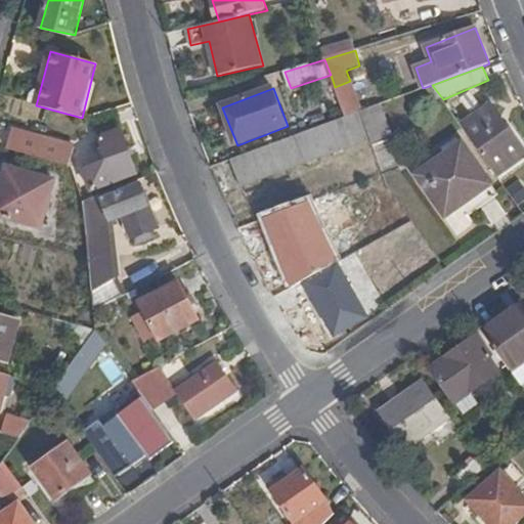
[(360,112),(370,139),(373,146),(395,137),(383,103),(360,112)]
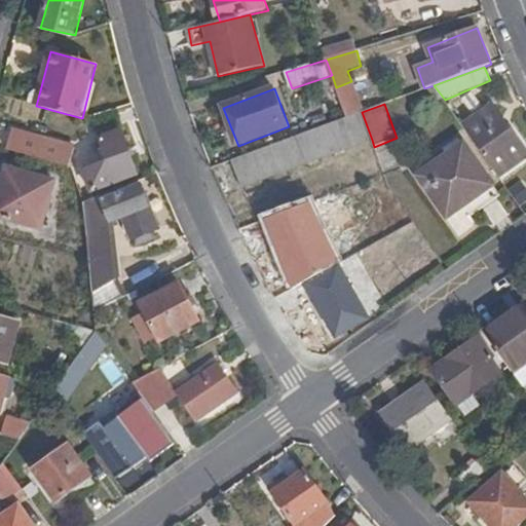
[(464,127),(499,177),(525,157),(525,151),(493,106),(464,127)]
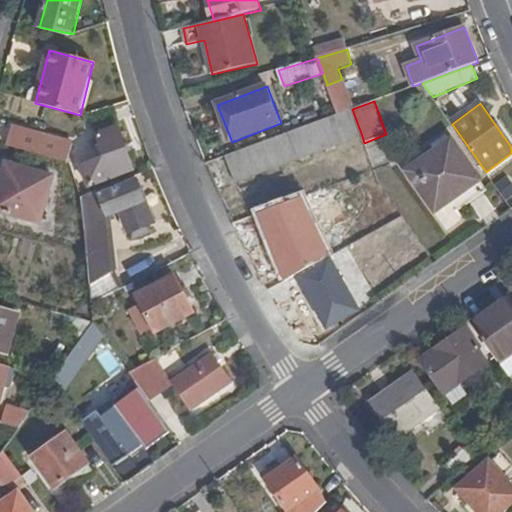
[(338,114),(227,155),(237,183),(362,136),(352,109),(338,114)]
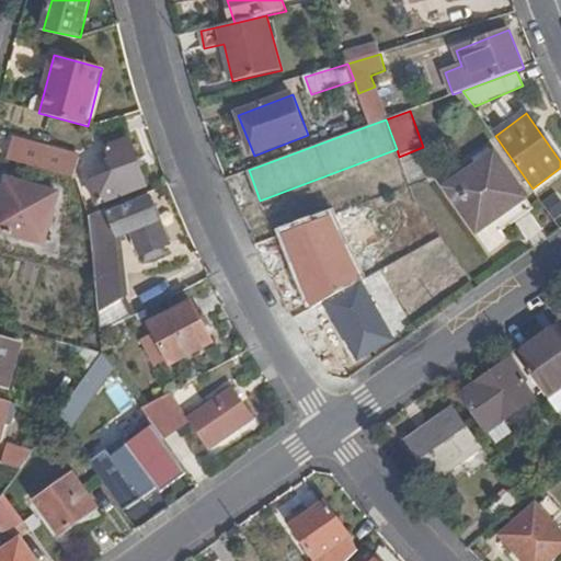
[(82,156),(16,135),(10,157),(76,178),(82,156)]
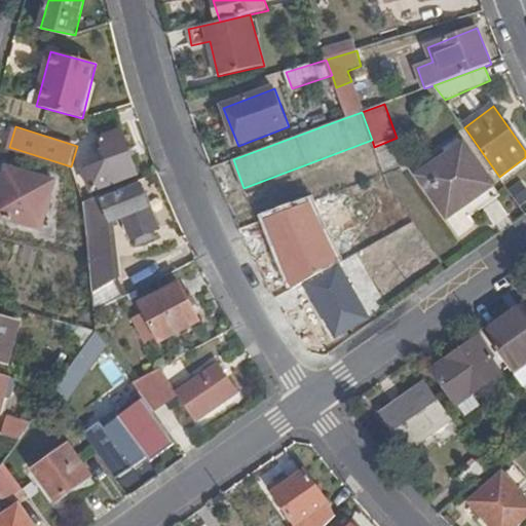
[(139,175),(121,133),(103,140),(110,163),(85,173),(91,192),(139,175)]
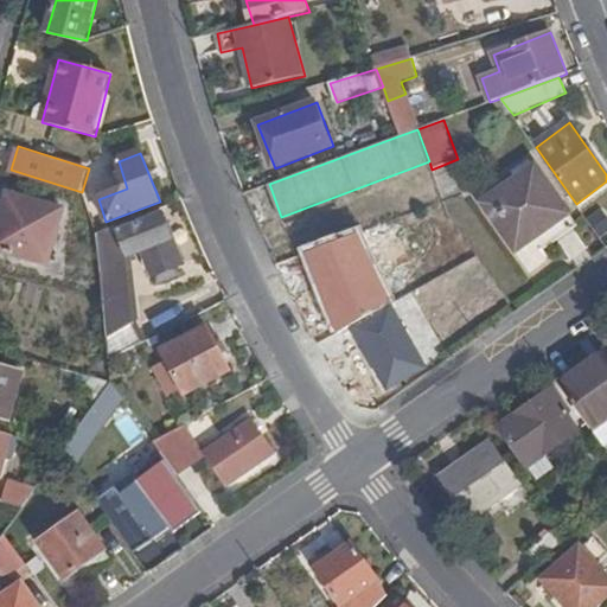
[(518,251),(570,213),(536,167),(484,204),(518,251)]
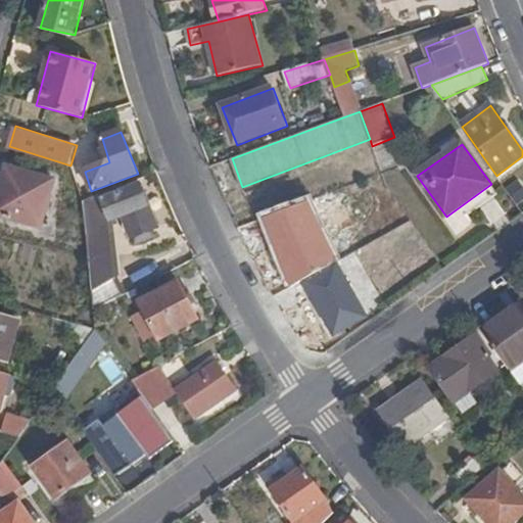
[(0,217),(44,229),(55,182),(6,169),(0,192),(0,217)]
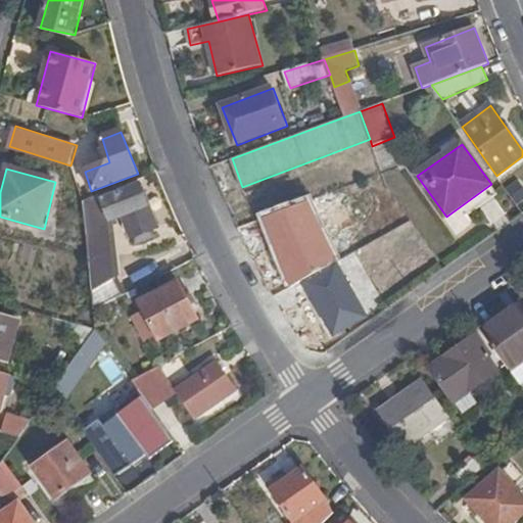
[(140,180),(100,195),(102,200),(142,185),(140,180)]
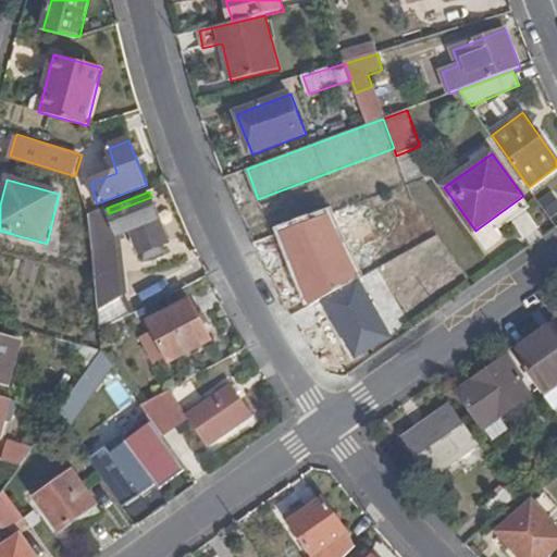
[(90,213),(97,274),(100,310),(125,294),(121,235),(133,231),(141,252),(169,242),(155,205),(151,197),(109,213),(107,208),(90,213)]
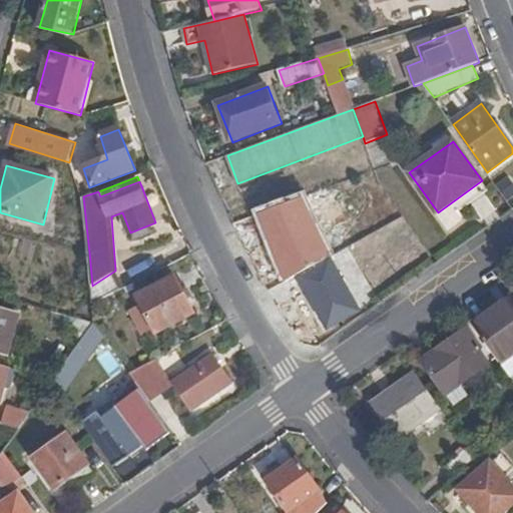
[(305,196),(255,214),(282,284),(295,277),(331,257),(305,196)]
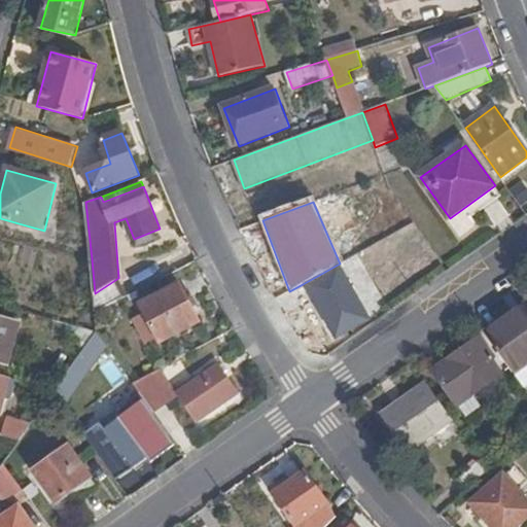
[(340,264),(303,284),(336,341),(373,320),(340,264)]
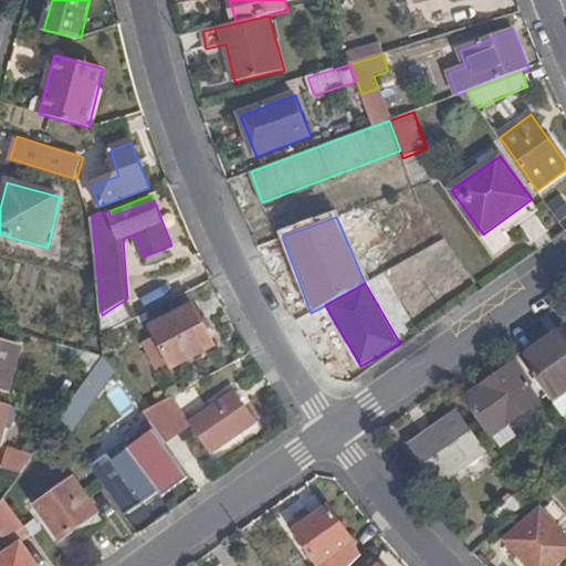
[(216,346),(195,305),(153,327),(174,368),(216,346)]
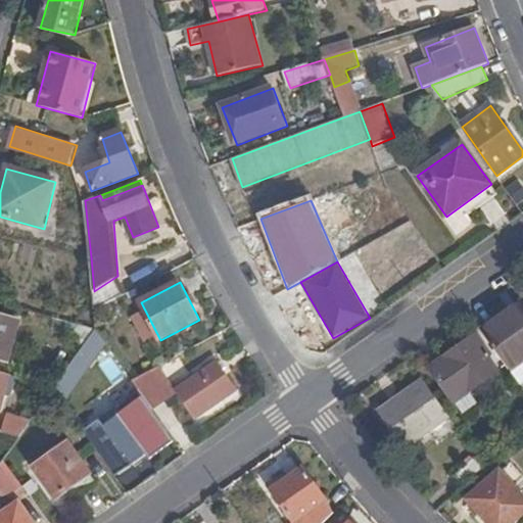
[(522,302),(482,332),(512,372),(522,364),(522,302)]
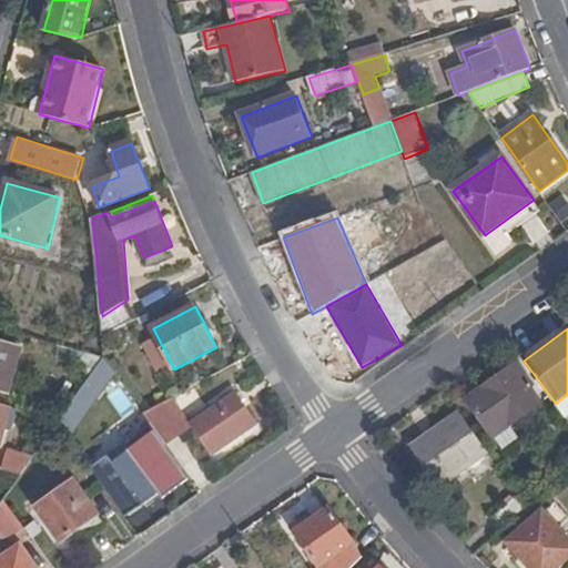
[(22,348),(0,343),(0,388),(11,392),(22,348)]
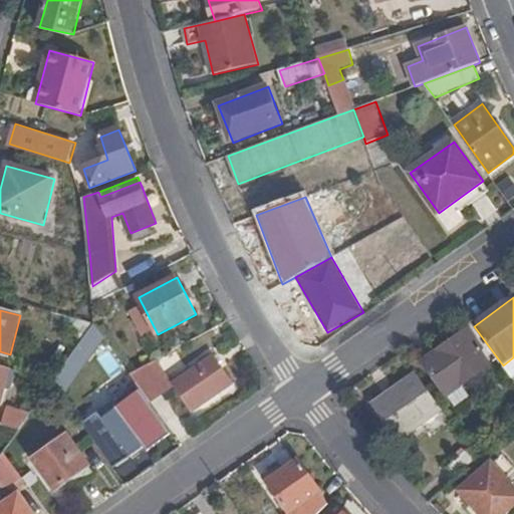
[(85,338),(95,324),(79,319),(71,331),(85,338)]
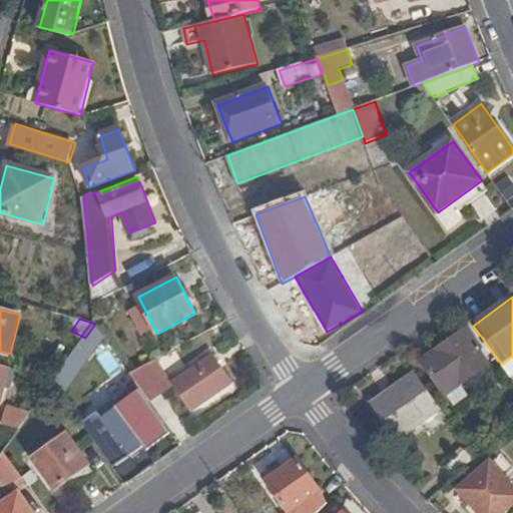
[(106,339),(95,324),(85,338),(55,380),(64,394),(106,339)]
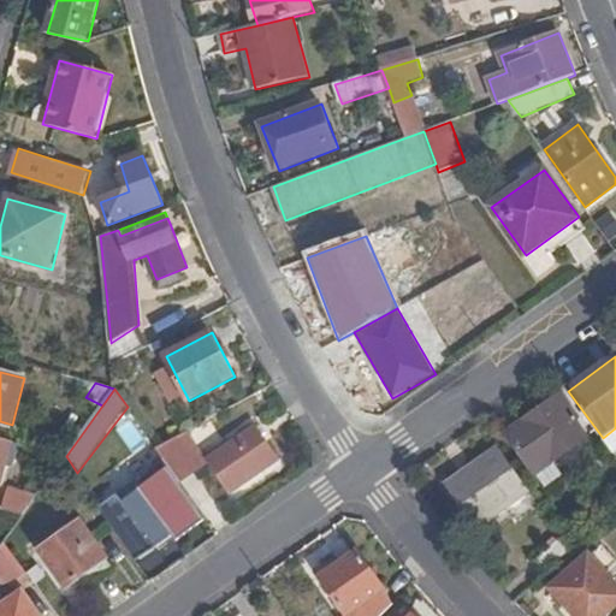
[(582,443),(555,404),(509,436),(538,475),(582,443)]
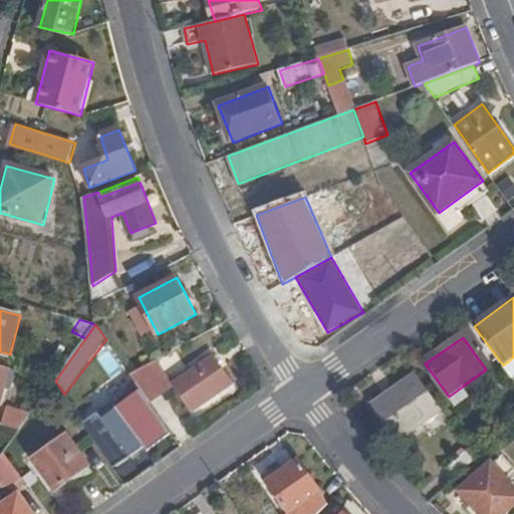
[(150,402),(152,404),(176,387),(193,412),(234,383),(216,356),(175,383),(159,360),(132,375),(138,384),(150,402)]
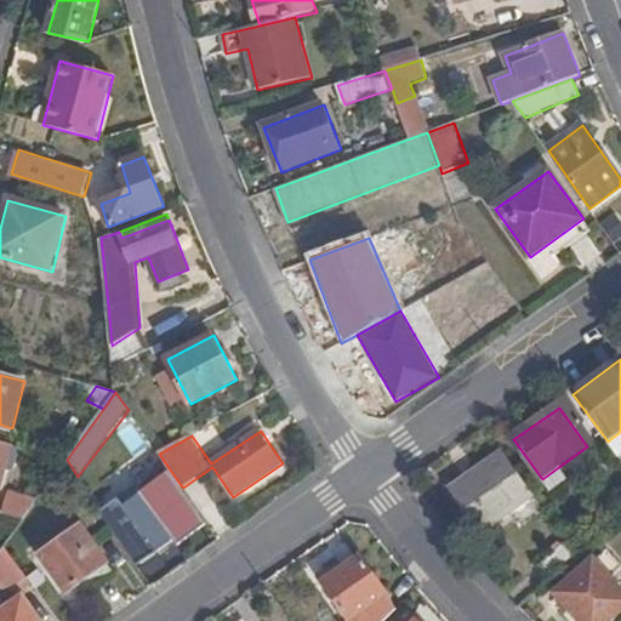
[(617,457),(620,454),(620,432),(608,442),(617,457)]
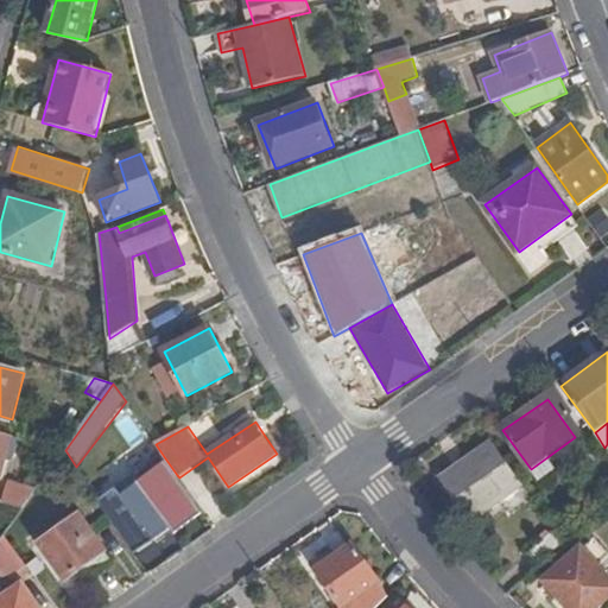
[(13,436),(0,432),(0,477),(1,479),(6,458),(13,436)]
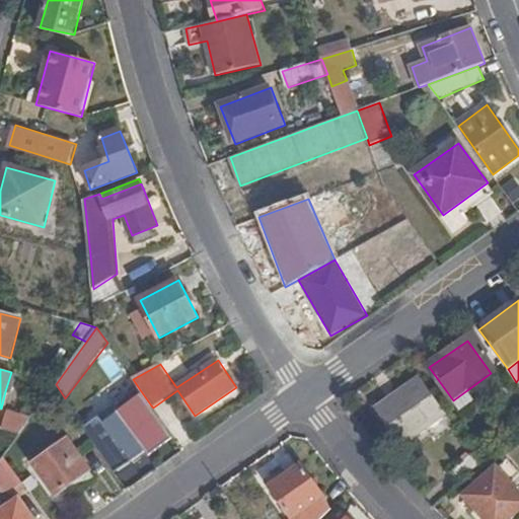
[(11,372),(5,391),(14,393),(19,374),(11,372)]
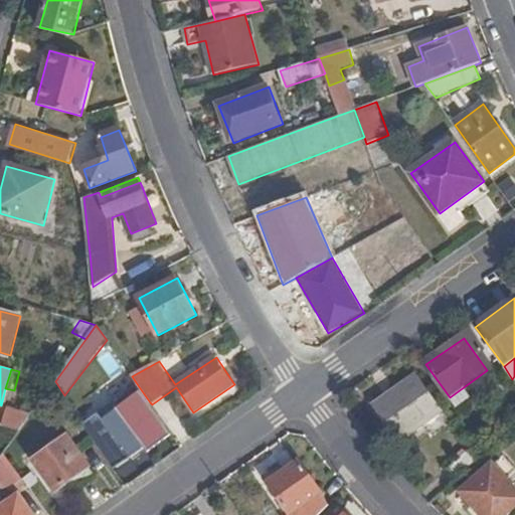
[(445,410),(417,375),(376,404),(402,441),(445,410)]
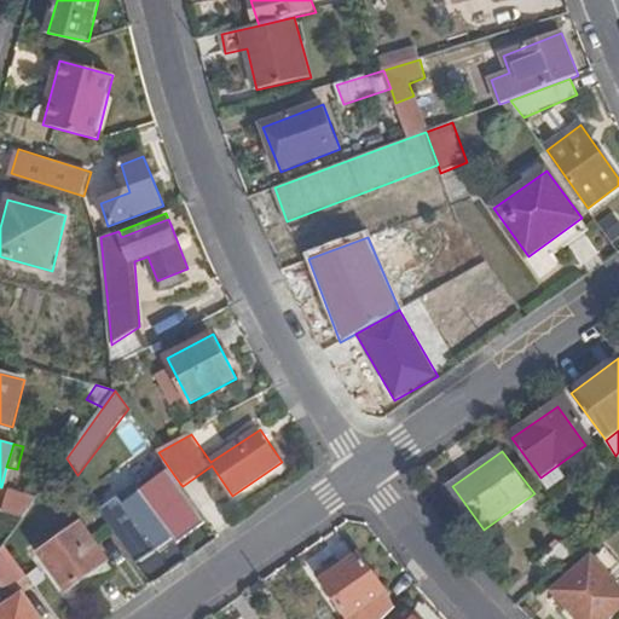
[(102,512),(138,563),(157,550),(160,553),(202,521),(177,486),(180,484),(166,463),(102,512)]
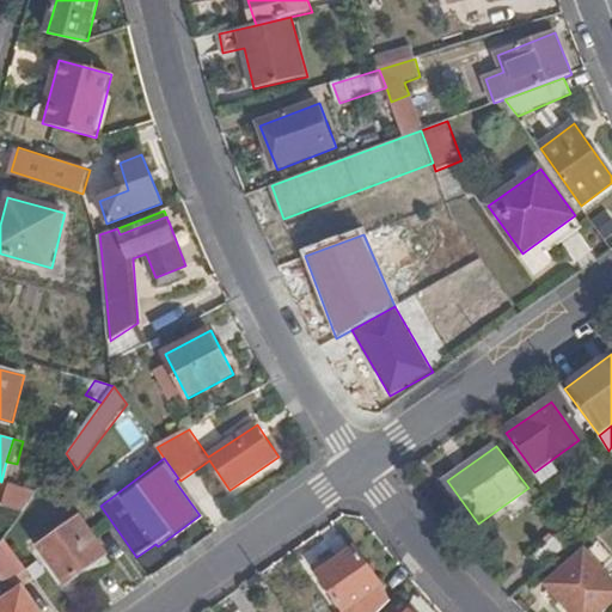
[(13,485),(8,500),(29,506),(38,493),(13,485)]
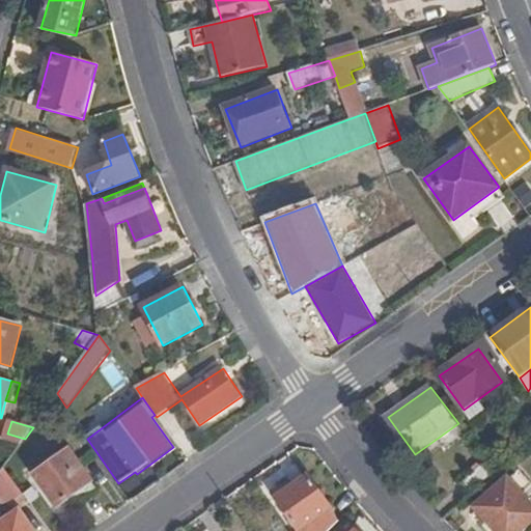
[(58,506),(93,482),(71,451),(36,475),(58,506)]
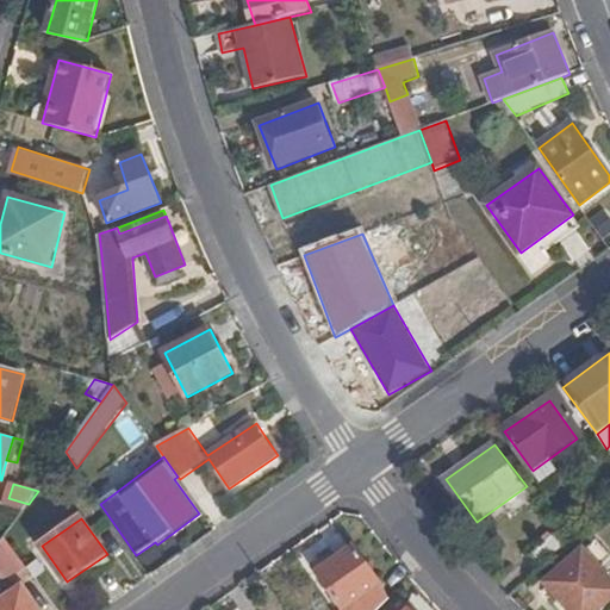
[(546,546),(555,537),(548,530),(539,539),(546,546)]
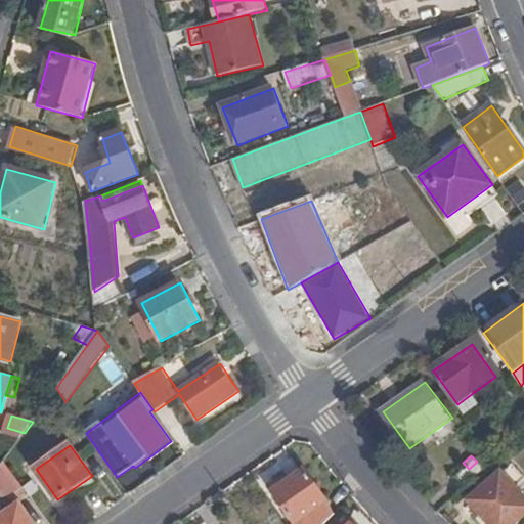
[(0,485),(10,498),(26,488),(5,461),(0,468),(0,485)]
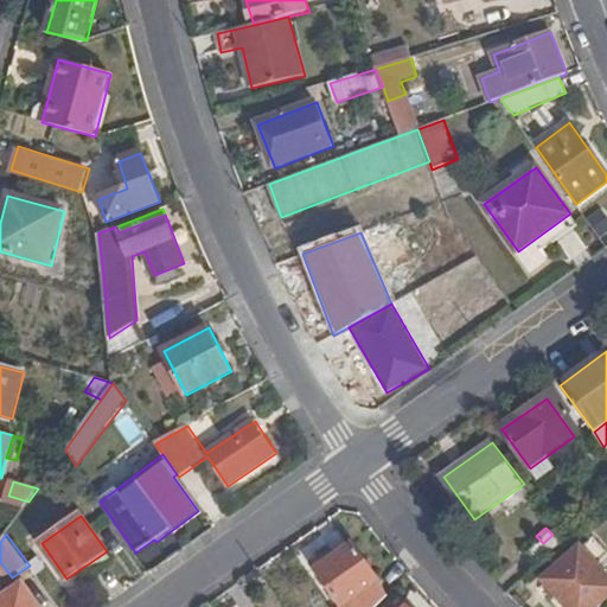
[(530,555),(541,566),(563,544),(554,534),(553,535),(543,543),(530,555)]
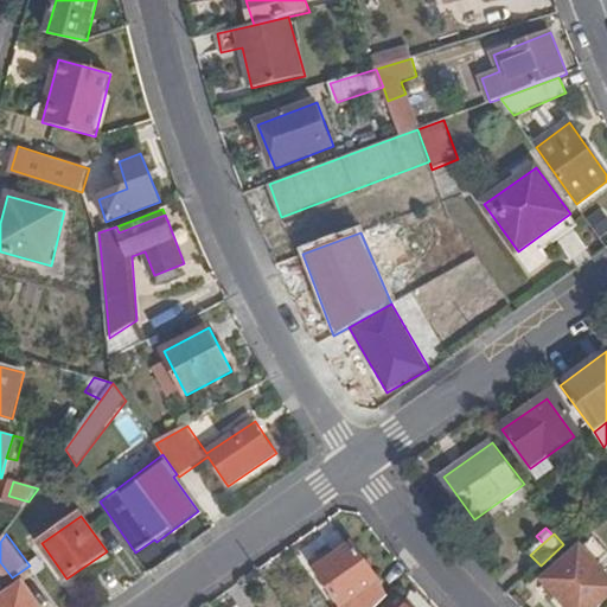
[(343,606),(375,606),(388,595),(351,544),(334,557),(317,570),(343,606)]
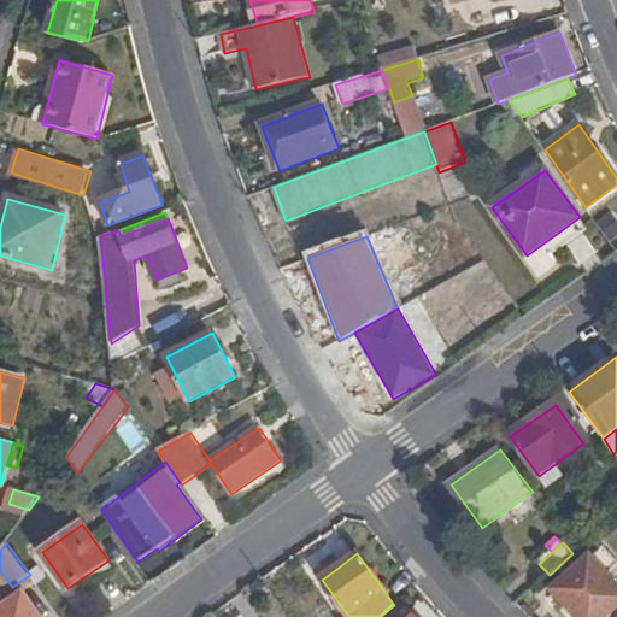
[(606,616),(616,607),(616,582),(593,557),(553,589),(576,616),(606,616)]
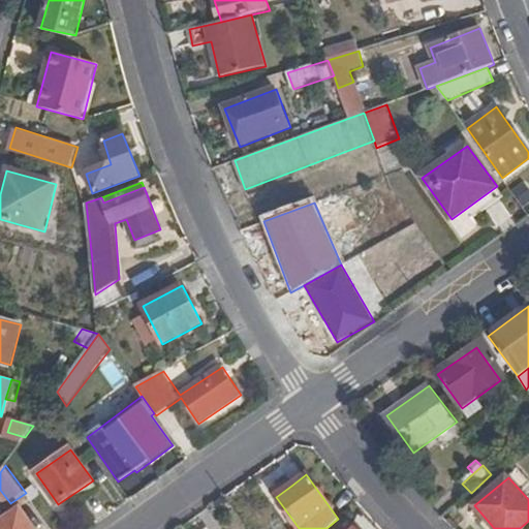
[(291,486),(287,478),(271,490),(276,497),(291,486)]
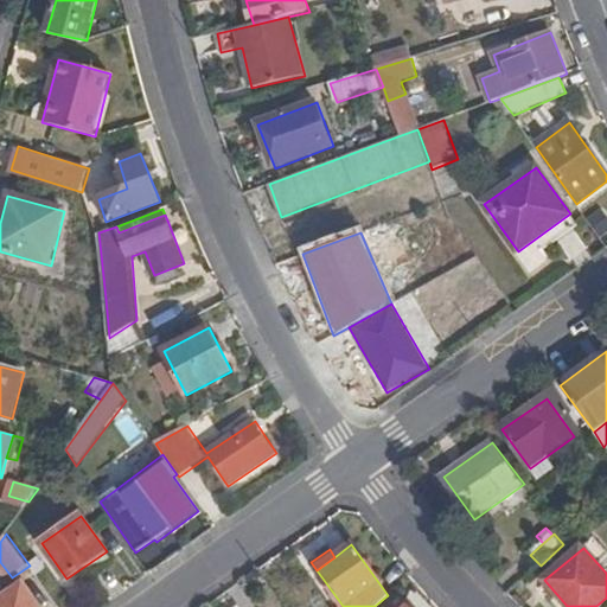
[(0,606),(40,606),(23,583),(0,599),(0,606)]
